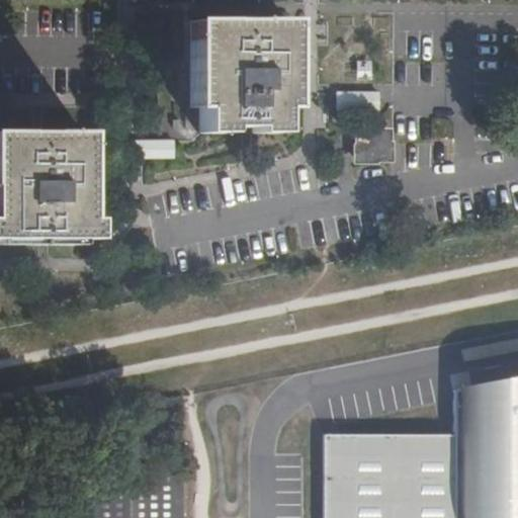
[(251,126),(251,133),(277,133),(277,107),(286,107),(286,22),(188,20),(189,106),(198,106),(197,131),(224,132),(225,125),(251,126)]
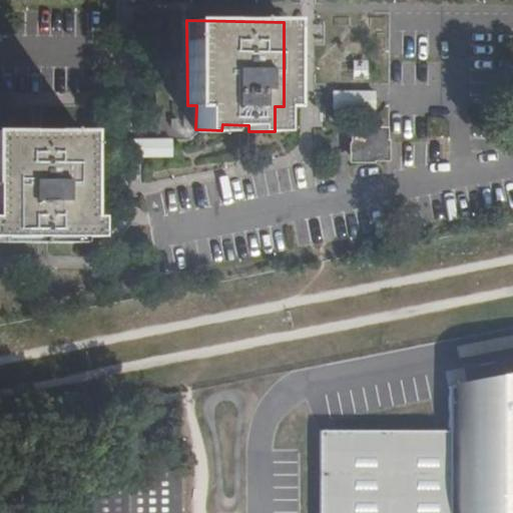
[(374,114),(375,90),(332,88),(331,113),(374,114)]
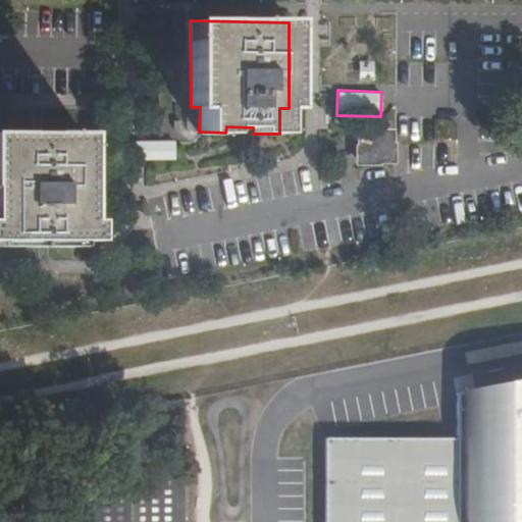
[(390,143),(390,132),(378,131),(378,134),(359,133),(358,163),(379,162),(379,160),(394,160),(394,143),(390,143)]
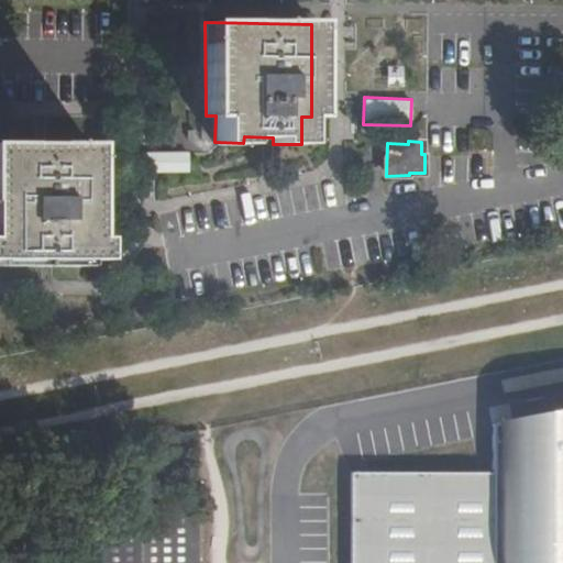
[(0,258),(35,258),(36,265),(78,265),(79,260),(98,260),(98,238),(89,238),(90,145),(0,143),(0,258)]
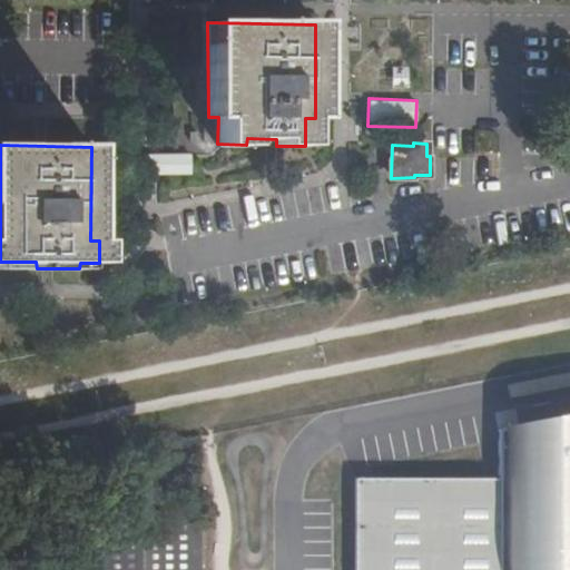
[(147,154),(147,174),(189,173),(189,153),(147,154)]
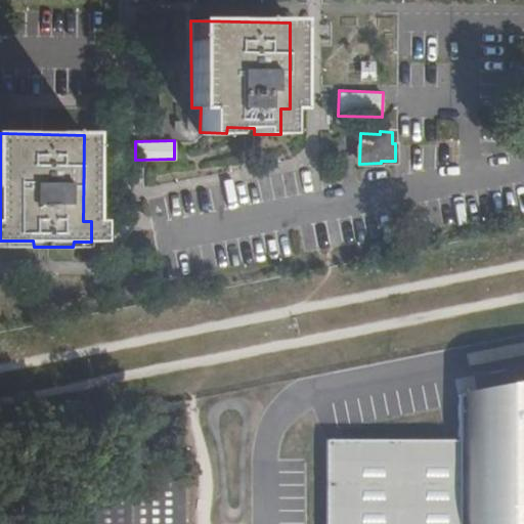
[(459,438),(326,438),(326,523),(523,523),(523,380),(460,392),(459,438)]
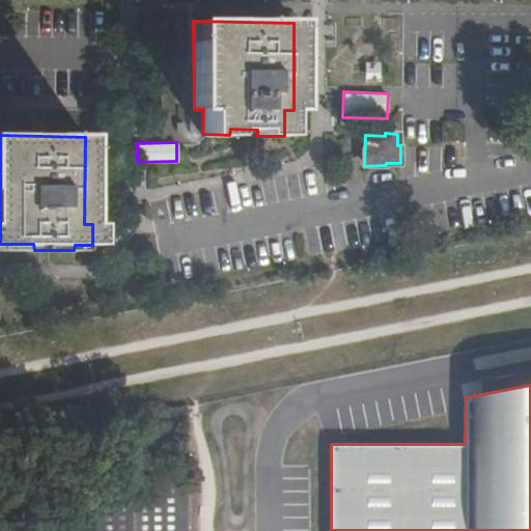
[(63,530),(185,530),(186,481),(63,481),(63,530)]
